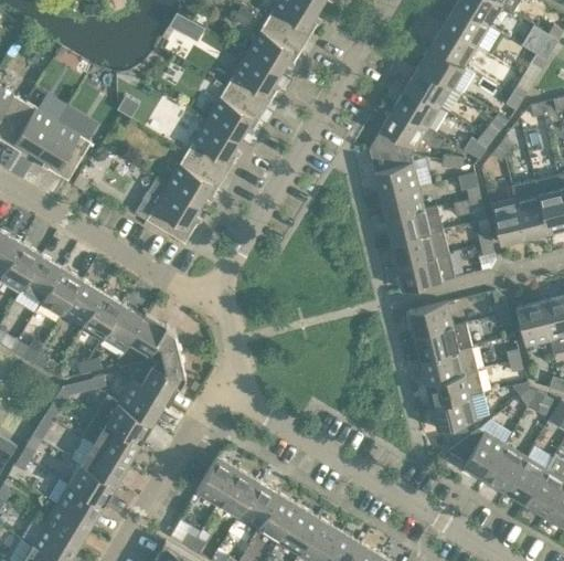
[(316,27),(314,19),(319,9),(304,0),(278,0),(266,22),(305,45),(316,27)]
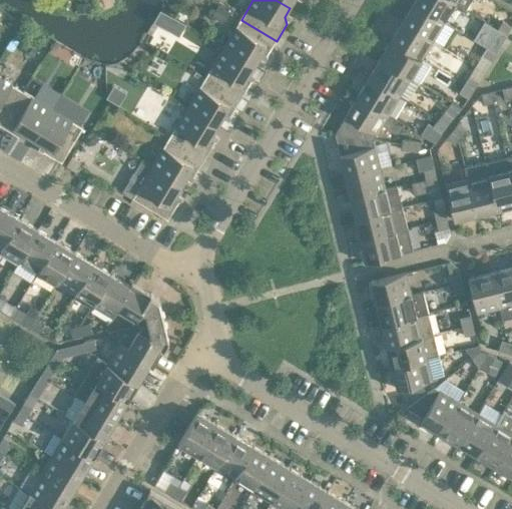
[(454,7),(443,0),(416,0),(412,6),(443,25),(454,7)]
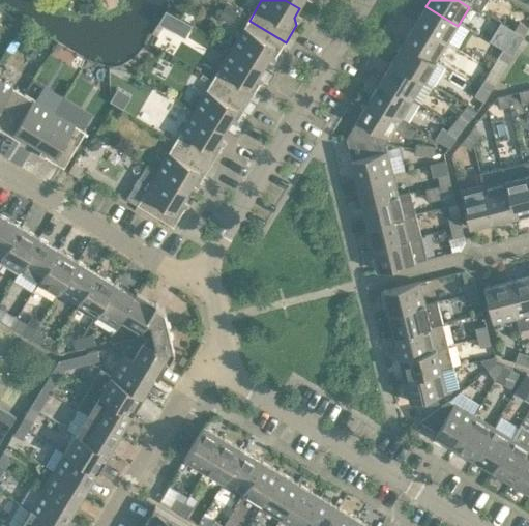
[(488,0),(458,0),(469,7),(480,13),(488,0)]
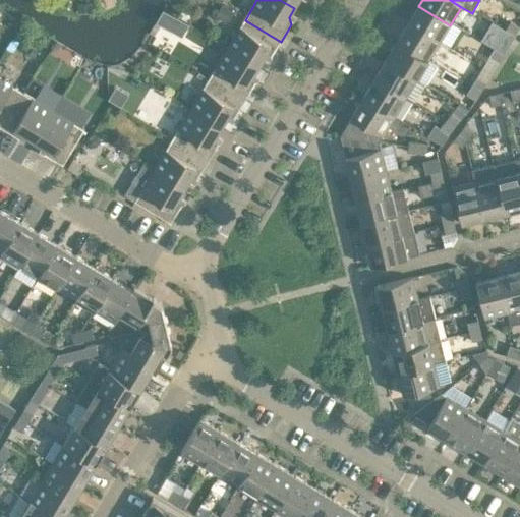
[(450,25),(418,6),(407,25),(439,45),(450,25)]
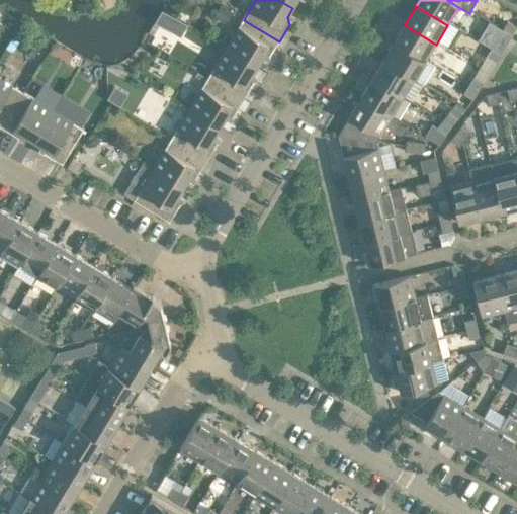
[(90,7),(77,7),(77,16),(90,16),(90,7)]
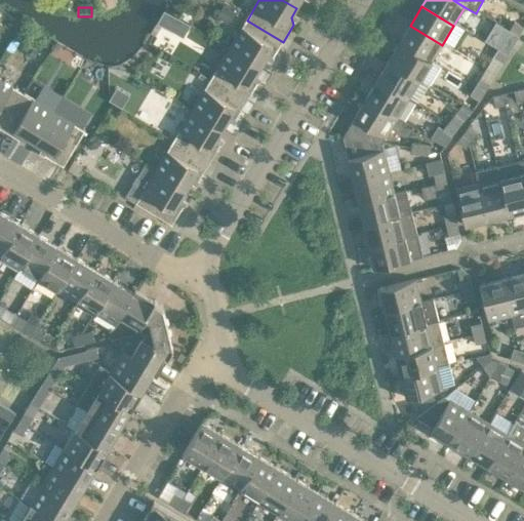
[(224,8),(216,19),(228,27),(235,15),(224,8)]
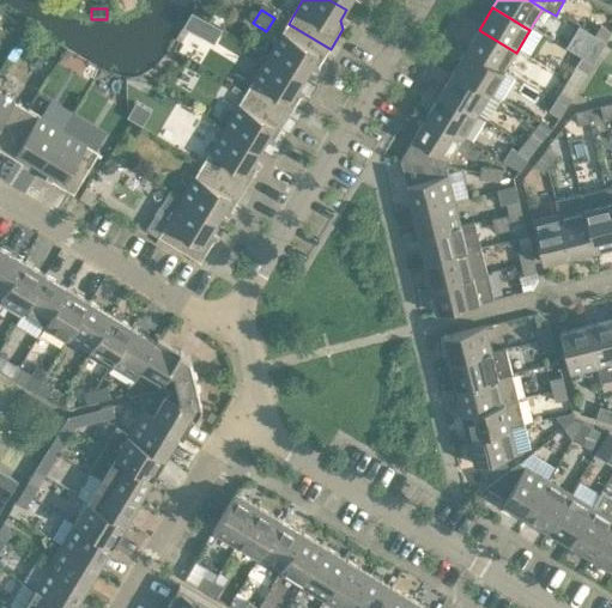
[(201,20),(197,29),(211,37),(216,29),(201,20)]
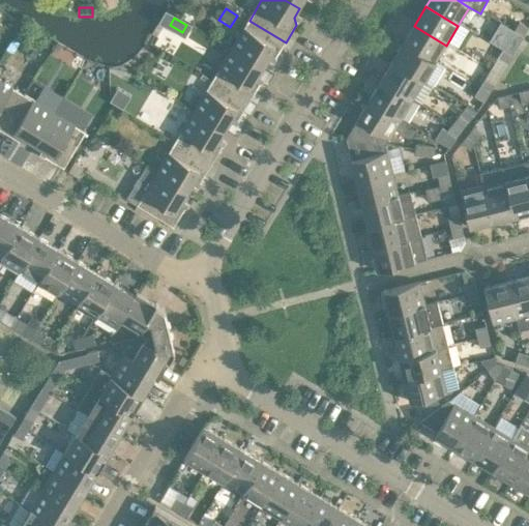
[(267,62),(274,61),(286,42),(250,21),(231,52),(262,70),(267,62)]
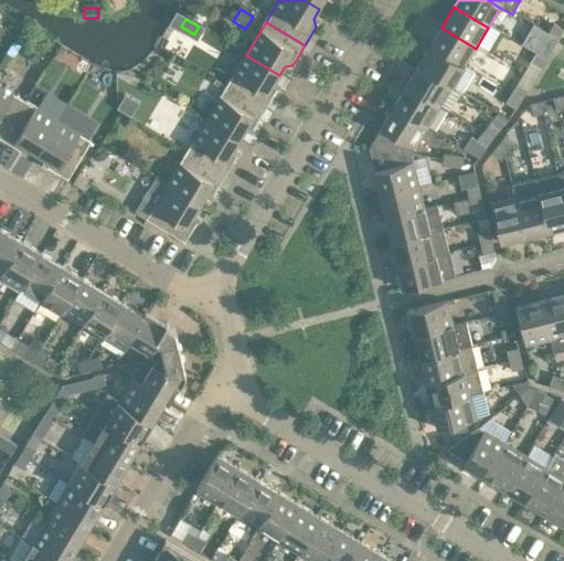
[(563,33),(553,27),(547,35),(557,42),(563,33)]
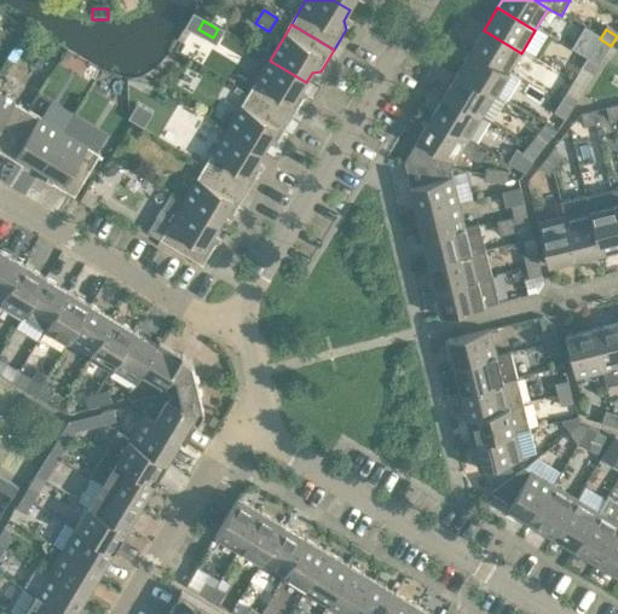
[(521,53),(484,30),(471,52),(508,75),(521,53)]
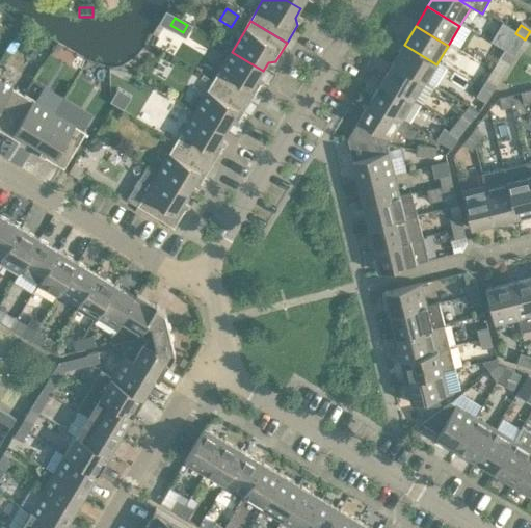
[(512,32),(501,51),(504,53),(513,58),(519,50),(525,40),(515,33),(512,32)]
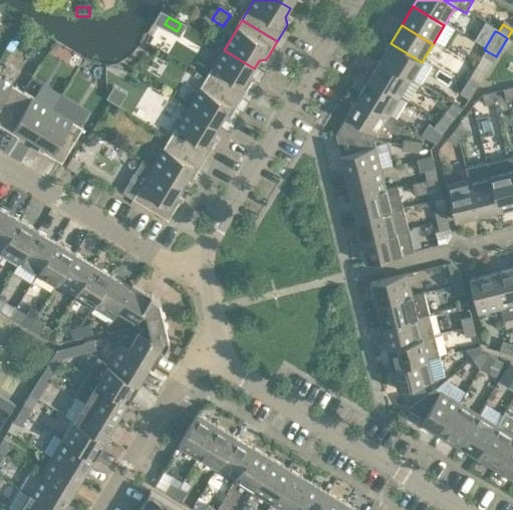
[(430,67),(422,62),(391,43),(379,62),(411,80),(419,86),(430,67)]
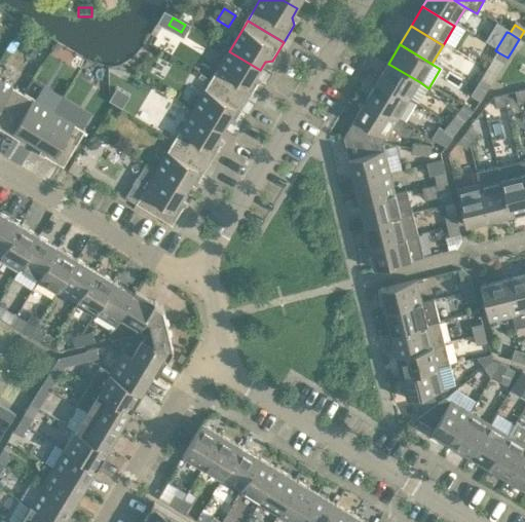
[(257,86),(254,79),(260,70),(229,51),(210,82),(246,104),(257,86)]
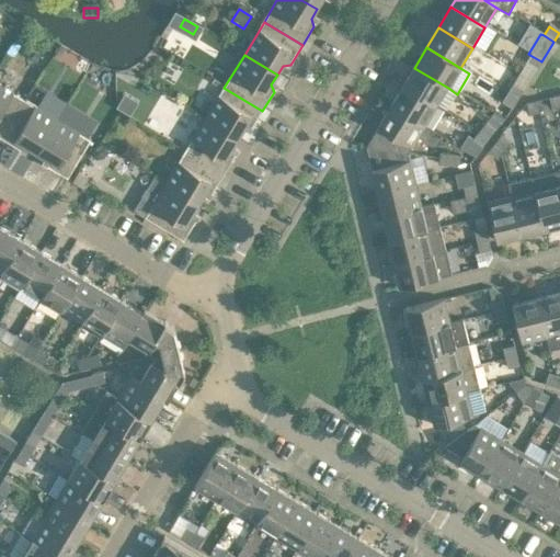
[(541,61),(532,56),(518,76),(529,82),(541,61)]
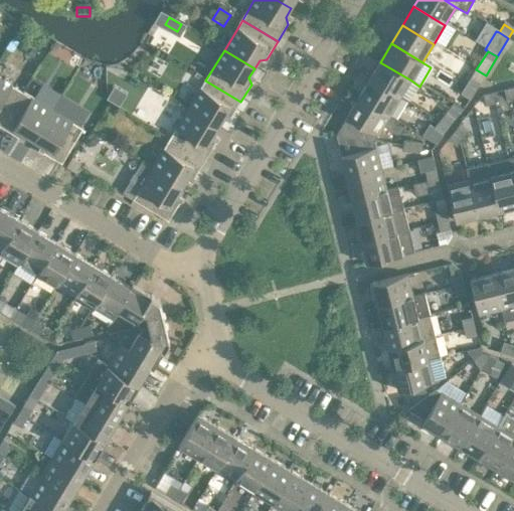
[(411,80),(380,62),(369,80),(400,100),(411,80)]
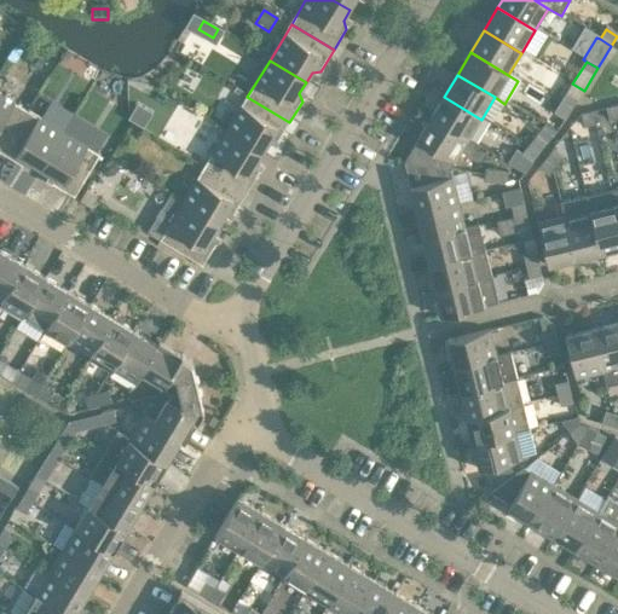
[(584,91),(572,84),(559,106),(570,113),(584,91)]
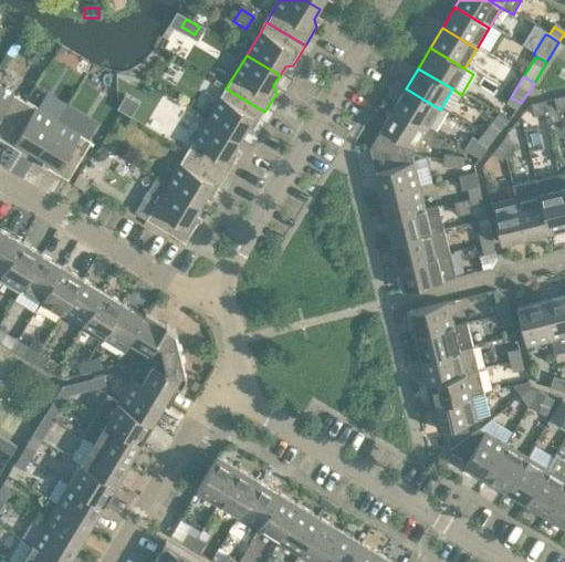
[(244,133),(253,132),(264,112),(226,89),(206,122),(239,143),(244,133)]
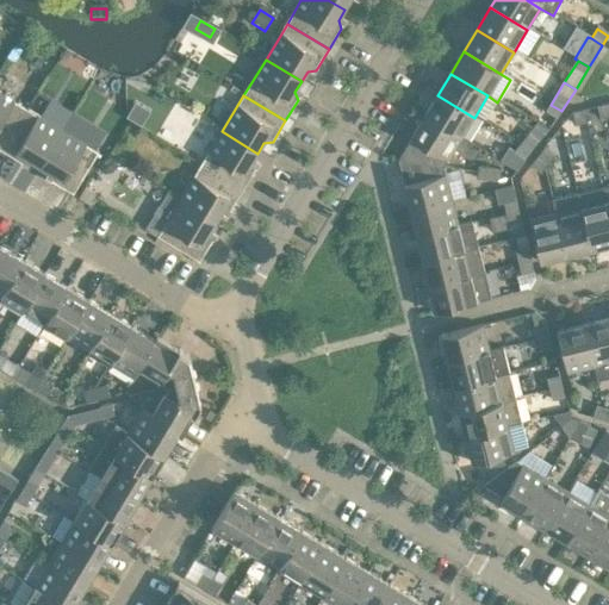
[(474,118),(437,95),(424,118),(460,139),(474,118)]
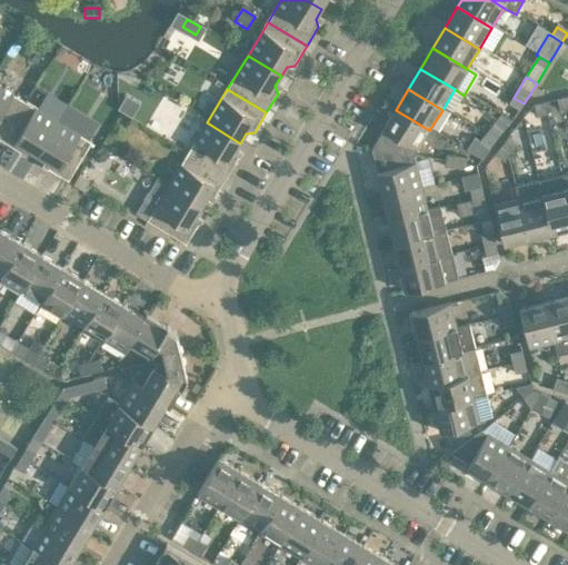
[(0,144),(23,105),(0,90),(0,144)]
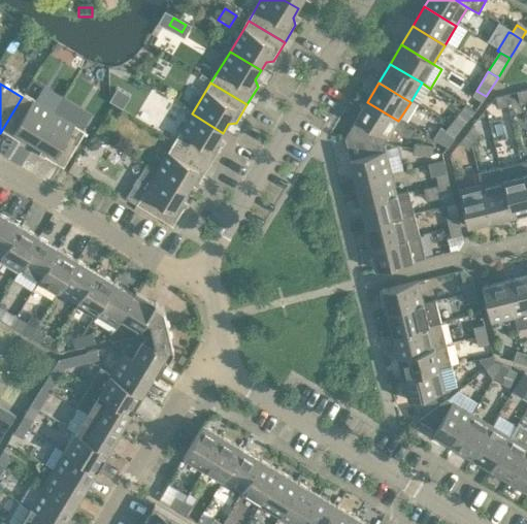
[(471,99),(482,104),(486,96),(476,91),(471,99)]
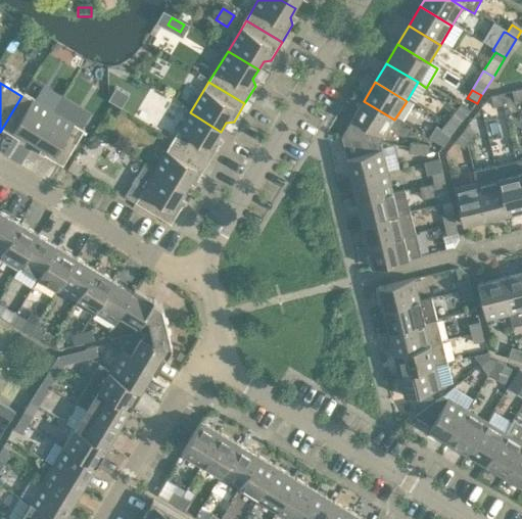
[(512,94),(514,104),(521,102),(521,97),(521,92),(512,94)]
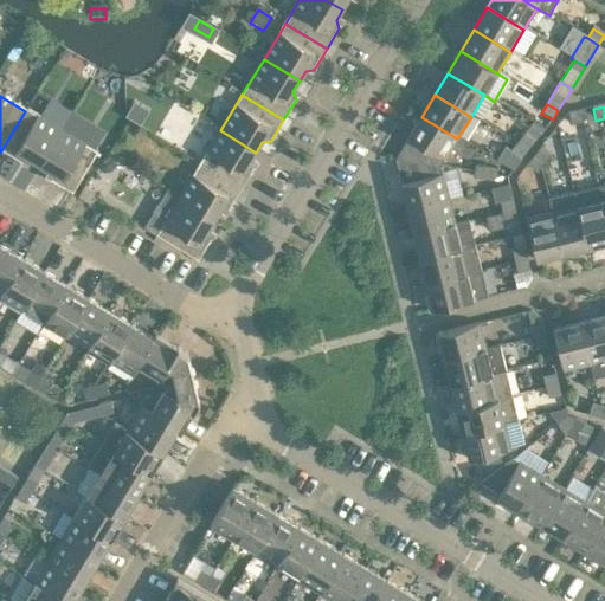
[(20,165),(29,162),(39,168),(60,133),(25,111),(0,153),(20,165)]
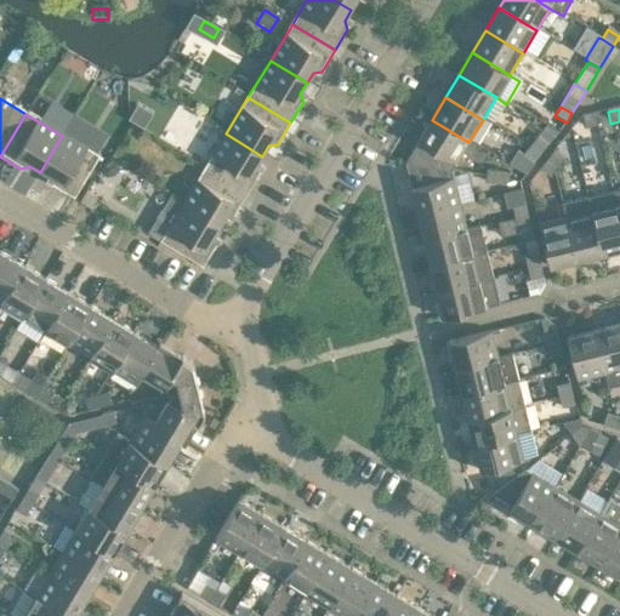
[(596,127),(593,115),(582,118),(585,130),(596,127)]
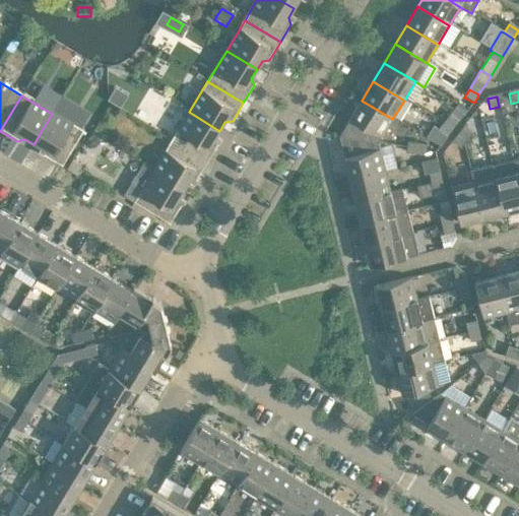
[(392,119),(362,101),(338,138),(378,144),(381,139),(392,119)]
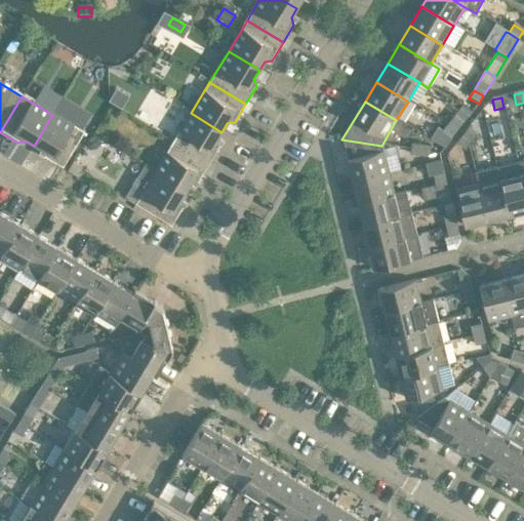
[(448,125),(456,132),(471,114),(461,108),(448,125)]
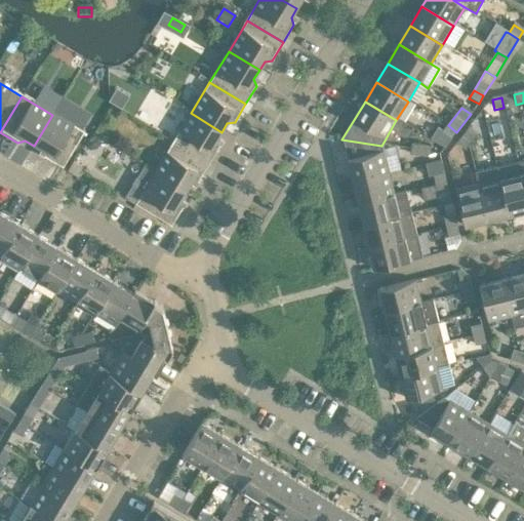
[(219,148),(216,141),(222,132),(191,113),(172,144),(208,166),(219,148)]
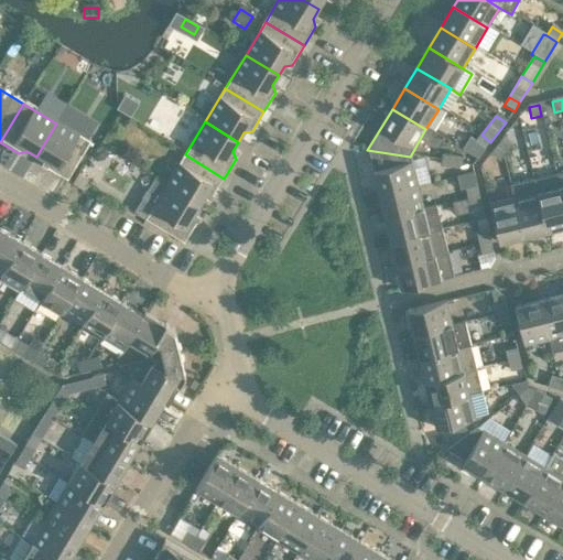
[(67,183),(90,143),(56,124),(36,157),(45,162),(46,171),(67,183)]
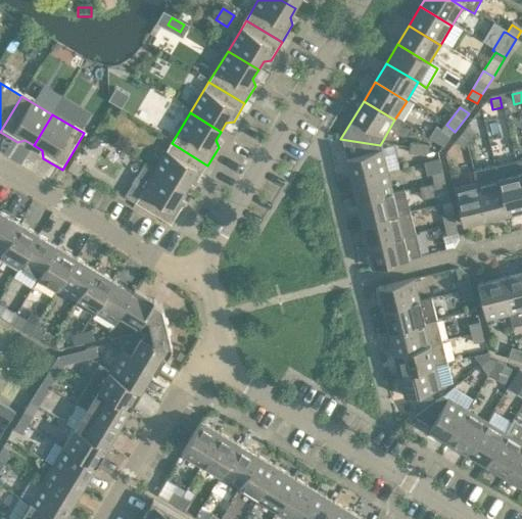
[(440,133),(448,139),(455,132),(446,125),(440,133)]
